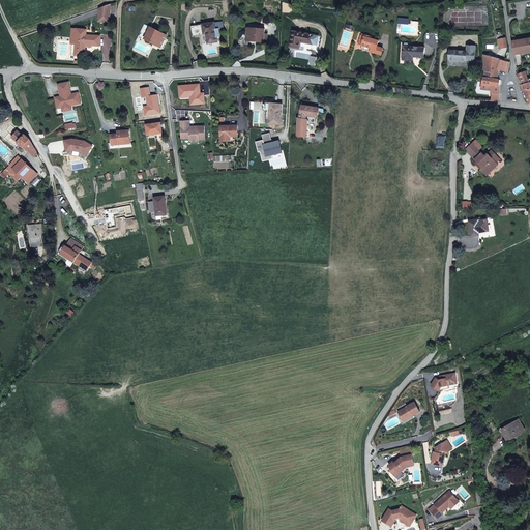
[(110,20),(111,4),(99,8),(99,21),(105,22),(105,19),(110,20)]
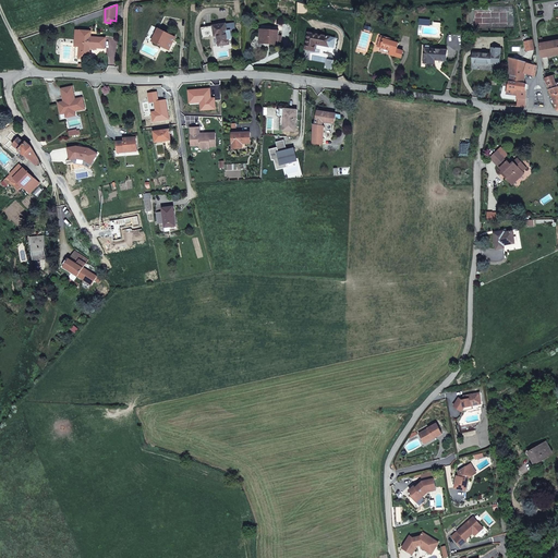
[(229,44),(226,24),(214,25),(214,32),(216,31),(217,35),(219,46),(229,44)]
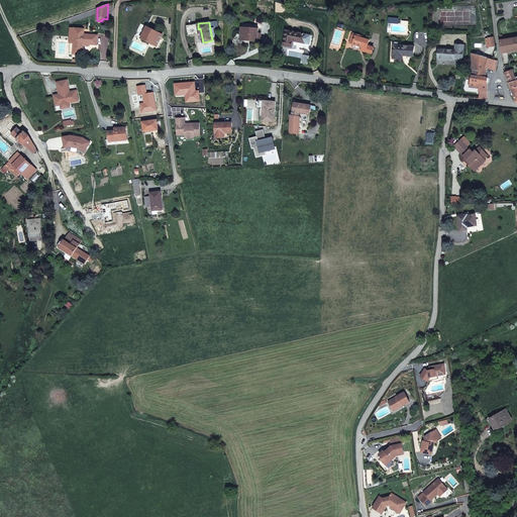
[(241,24),(241,28),(240,38),(247,39),(248,37),(253,38),(252,40),(257,41),(257,38),(259,33),(259,28),(253,27),(253,29),(245,28),(245,25),(241,24)]
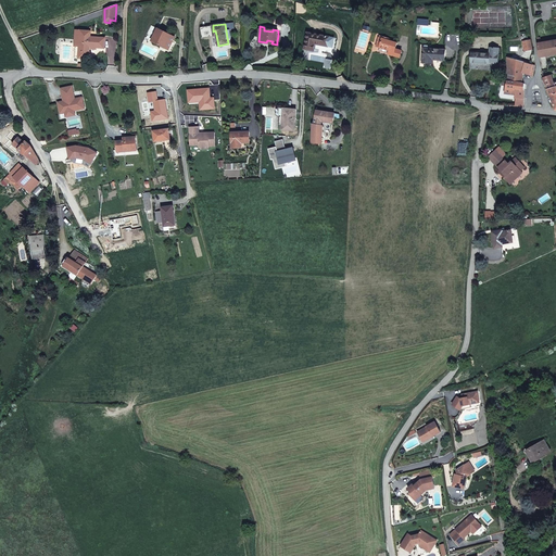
[(175,37),(159,28),(152,40),(169,49),(172,43),(174,40),(175,37)]
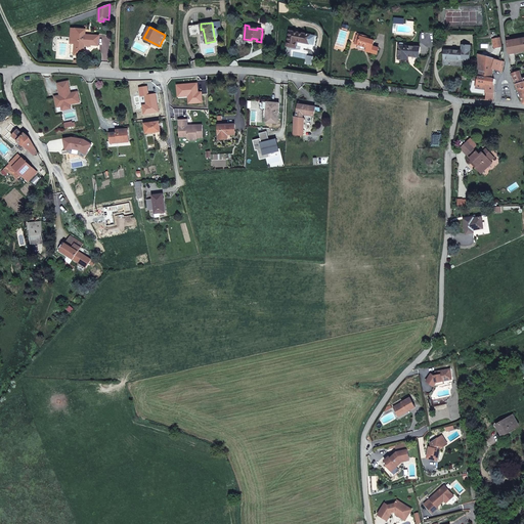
[(99,36),(85,35),(81,35),(82,29),(72,29),(71,43),(70,54),(77,54),(84,55),(85,45),(85,44),(91,45),(98,45),(99,36)]
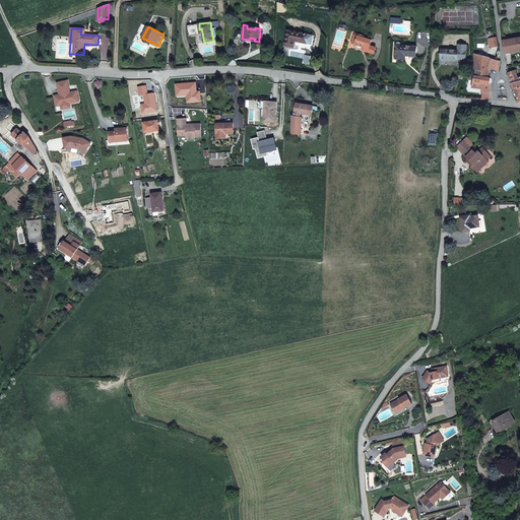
[(309,35),(288,30),(285,46),(294,48),(295,41),(307,44),(309,35)]
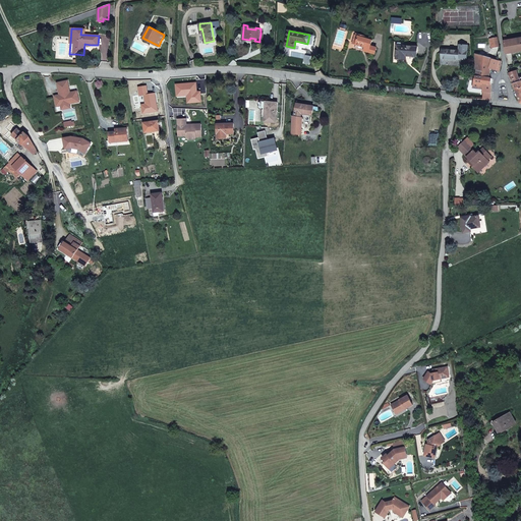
[(366,39),(356,36),(354,40),(357,41),(356,44),(365,47),(364,51),(374,54),(377,48),(371,46),(370,46),(372,41),(366,39)]
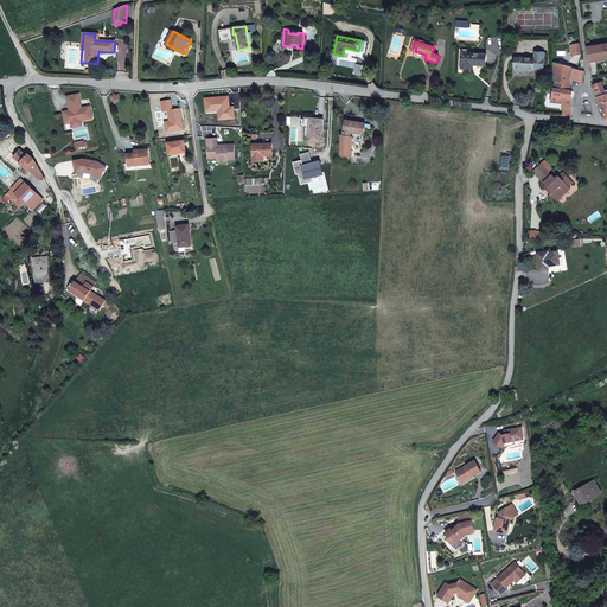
[(581,55),(580,44),(576,44),(570,45),(573,56),(581,55)]
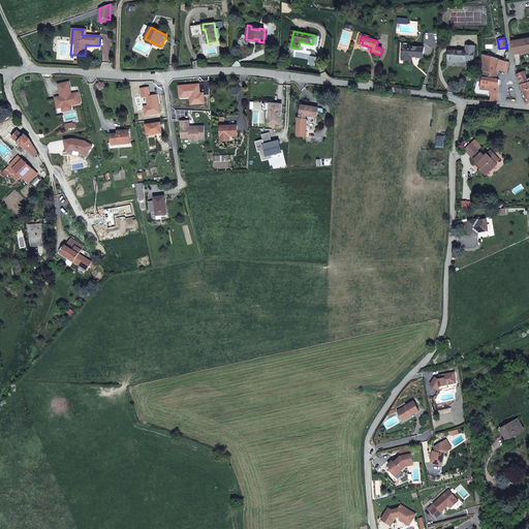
[(528,38),(511,41),(514,54),(528,51),(528,38)]
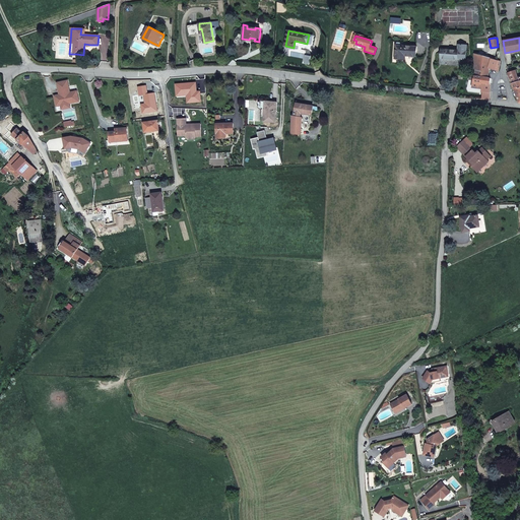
[(416,47),(396,45),(395,59),(405,60),(405,56),(416,56),(416,47)]
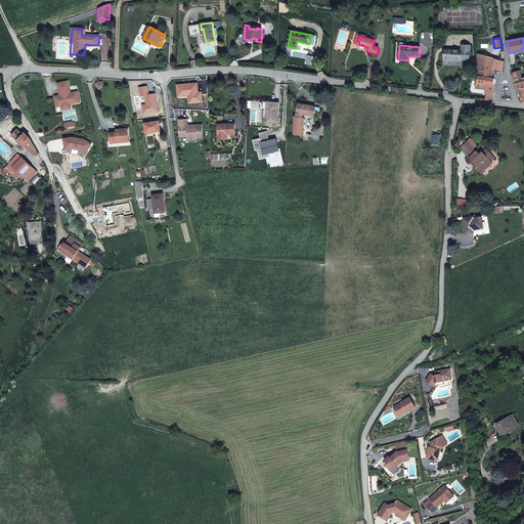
[(462,51),(445,49),(444,58),(461,60),(461,58),(469,59),(470,45),(463,45),(462,51)]
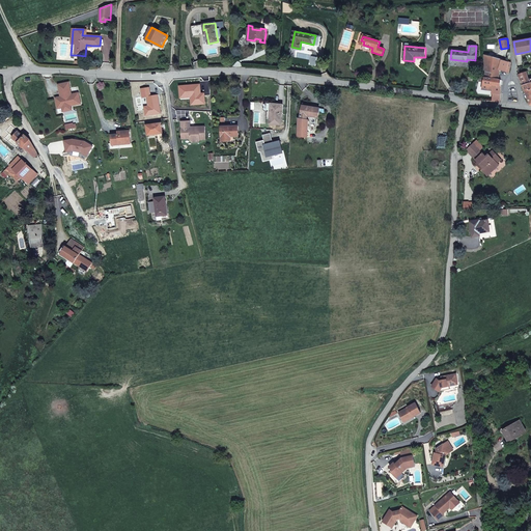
[(508,55),(499,53),(498,59),(484,55),(485,72),(484,77),(499,79),(500,70),(506,73),(509,73),(510,68),(509,68),(509,67),(510,67),(511,62),(506,61),(508,55)]
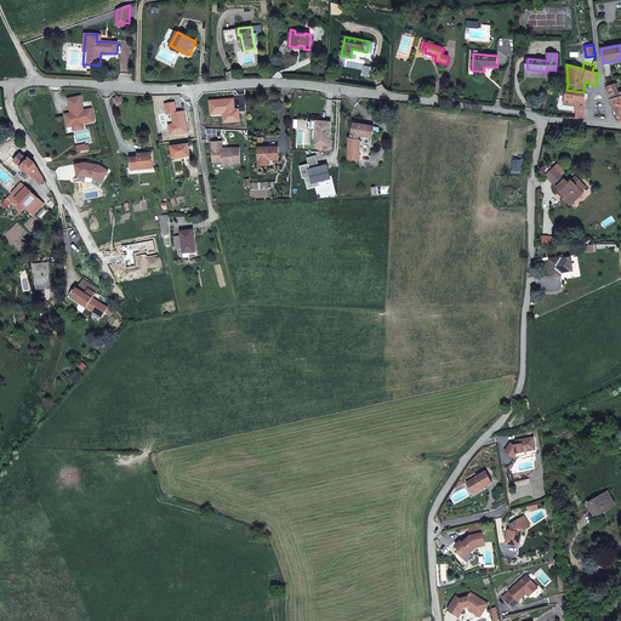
[(619,93),(616,84),(607,87),(610,95),(619,93)]
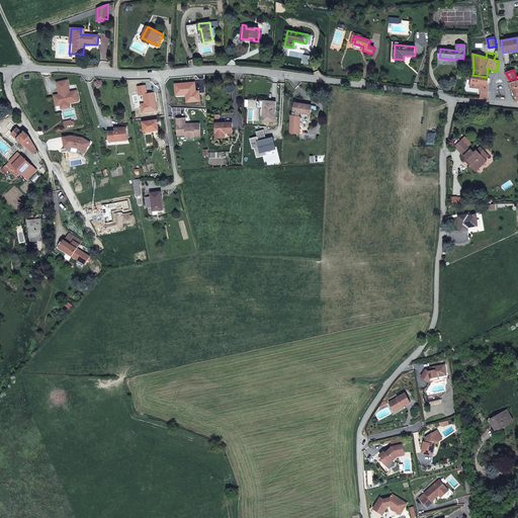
[(488,99),(489,78),(487,77),(472,75),(466,75),(466,79),(472,79),(470,88),(477,88),(477,91),(480,92),(484,92),(483,99),(488,99)]
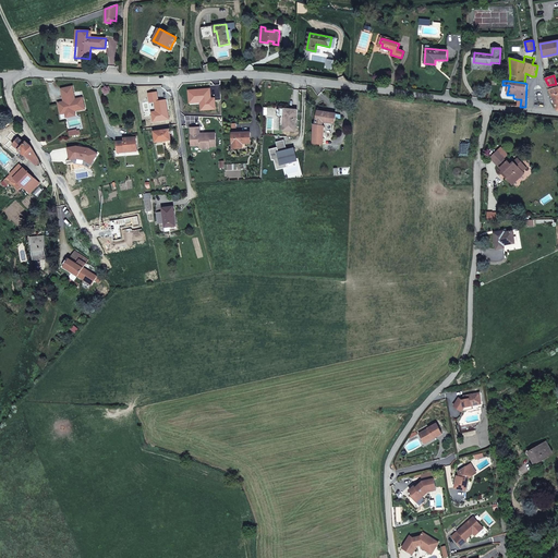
[(557,110),(557,83),(557,84),(556,84),(548,85),(550,89),(557,110)]
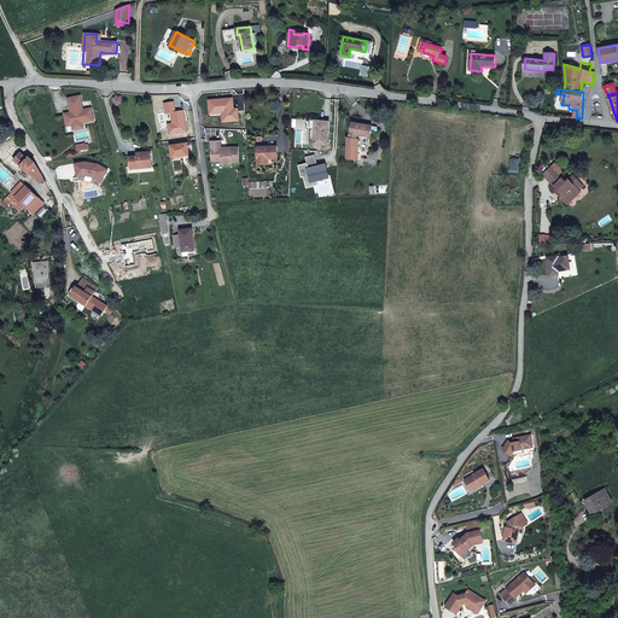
[(73,126),(74,128),(83,126),(83,123),(94,121),(92,109),(82,110),(81,105),(83,105),(81,95),(69,98),(70,110),(73,109),(73,112),(71,112),(65,114),(66,121),(71,120),(73,126)]
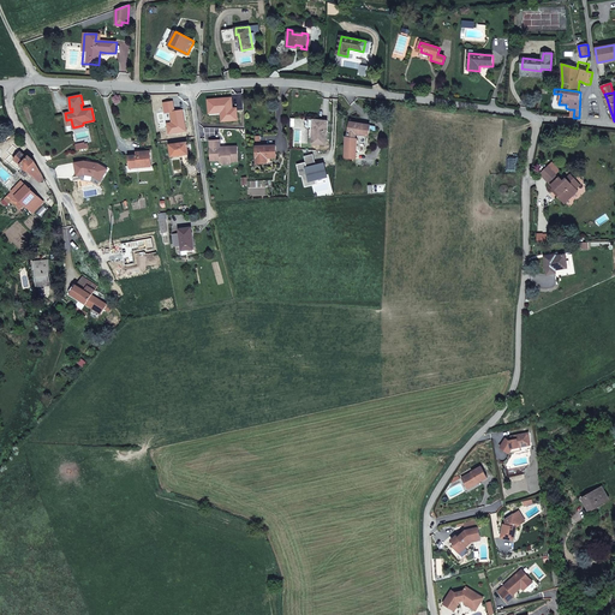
[(326,144),(328,120),(316,120),(316,127),(314,127),(312,143),(326,144)]
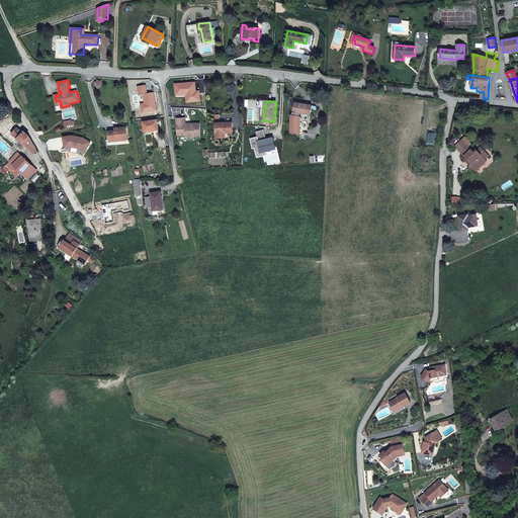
[(292,115),(299,116),(299,113),(311,114),(312,105),(295,102),(292,115)]
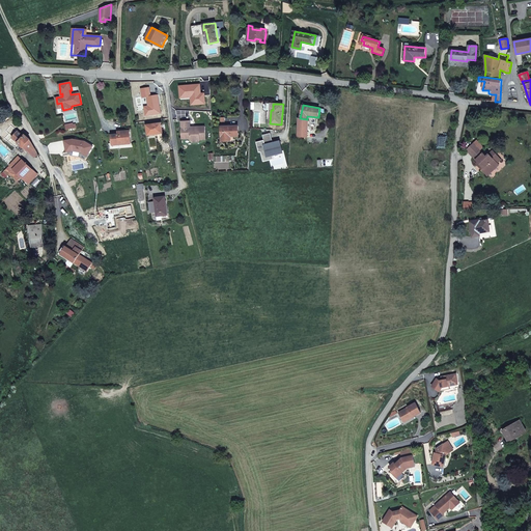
[(300,118),(299,118),(298,137),(308,137),(308,119),(307,119),(300,118)]
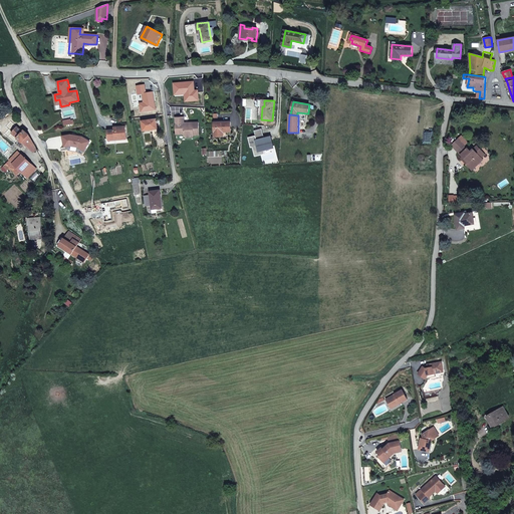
[(199,122),(187,122),(187,124),(185,124),(185,122),(184,116),(176,117),(177,135),(185,134),(185,136),(187,138),(192,138),(194,136),(200,135),(199,122)]
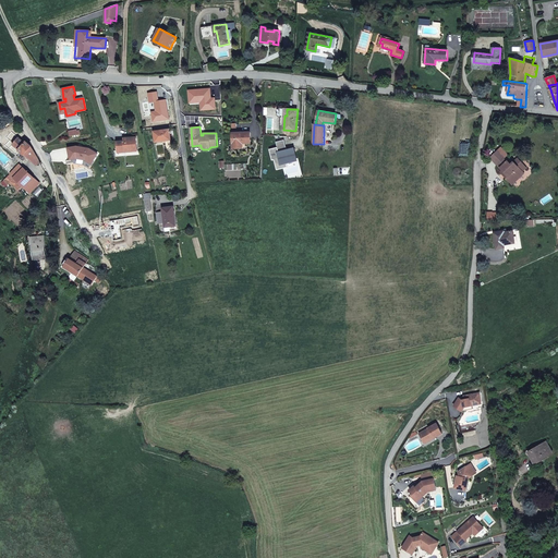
[(156,142),(171,140),(169,129),(154,132),(156,142)]
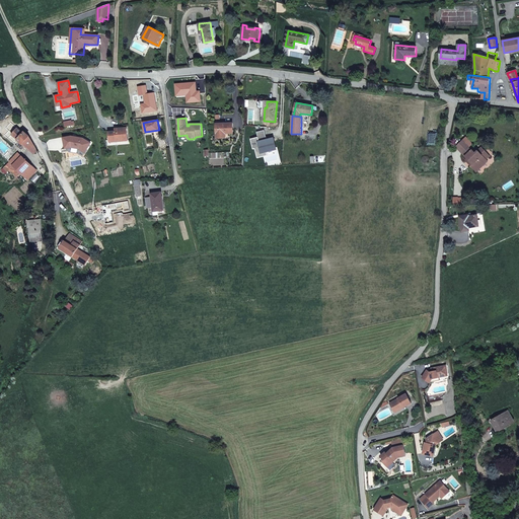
[(233,123),(216,124),(217,138),(223,138),(223,133),(225,133),(233,133),(233,123)]
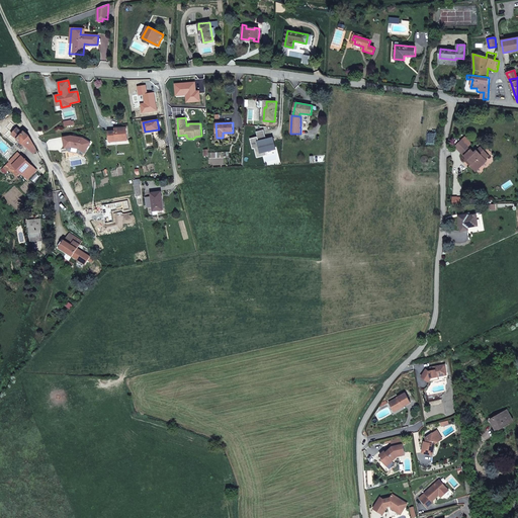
[(32,142),(29,136),(24,132),(23,133),(17,127),(11,134),(27,147),(32,142)]
